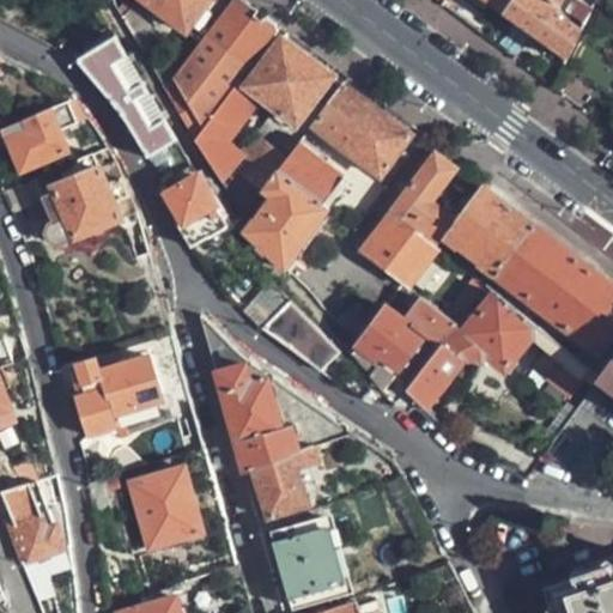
[(141,0),(198,41),(228,0),(141,0)]
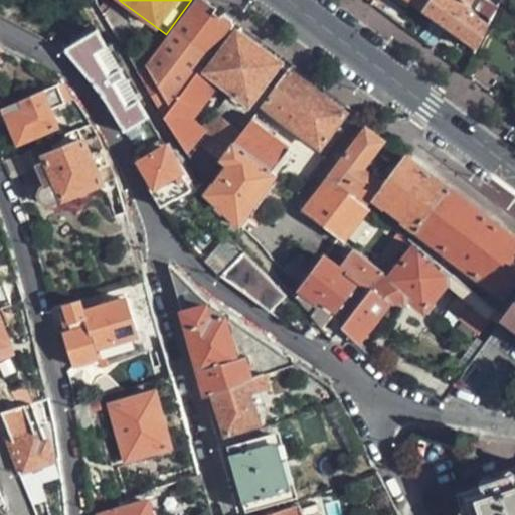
[(198,71),(230,28),(210,13),(191,0),(166,34),(137,73),(163,117),(198,71)]
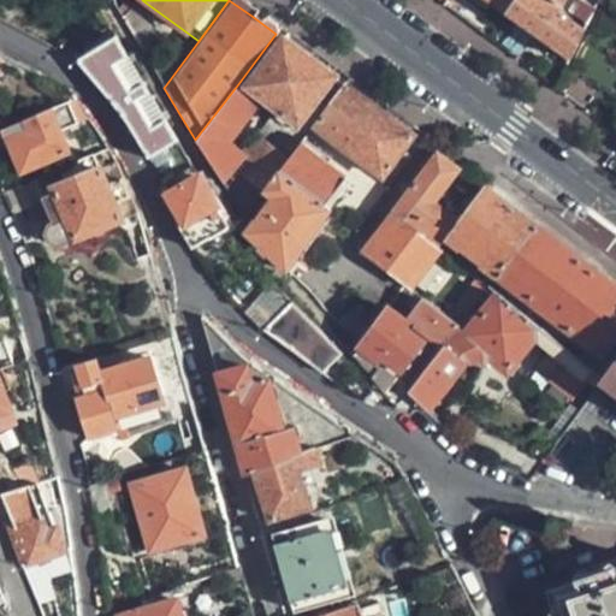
[(555,0),(509,0),(504,9),(567,54),(582,21),(557,1),(555,0)]
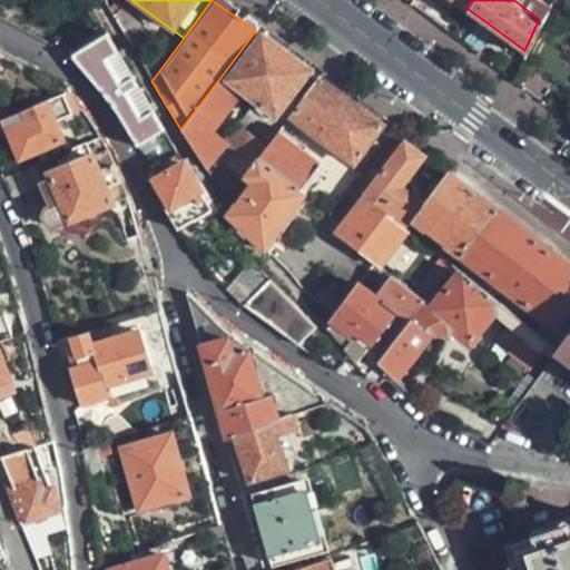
[(110,13),(143,66),(158,57),(125,6),(110,13)]
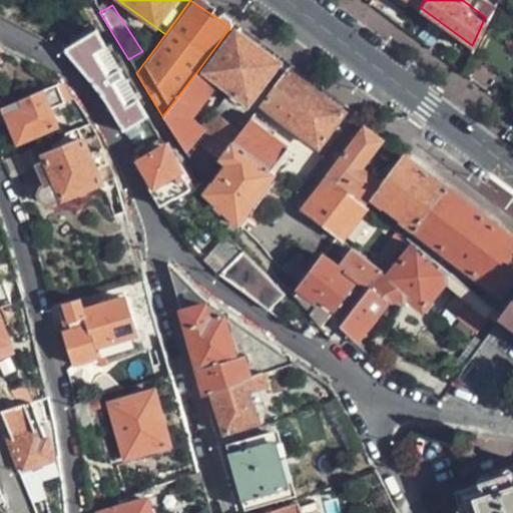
[(122,128),(124,131),(147,116),(95,30),(63,49),(87,77),(89,79),(90,81),(92,83),(94,86),(95,87),(97,89),(99,91),(100,94),(102,96),(103,97),(105,99),(106,102),(108,104),(109,106),(110,108),(112,110),(113,112),(115,114),(116,117),(117,119),(119,122),(120,124),(121,126),(122,128)]
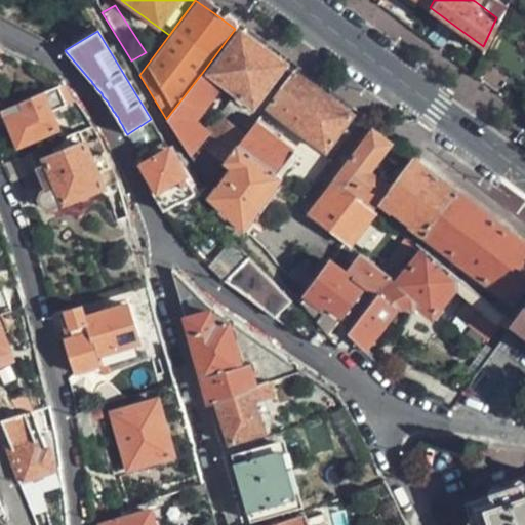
[(264,49),(242,32),(210,74),(253,108),(285,67),(264,49)]
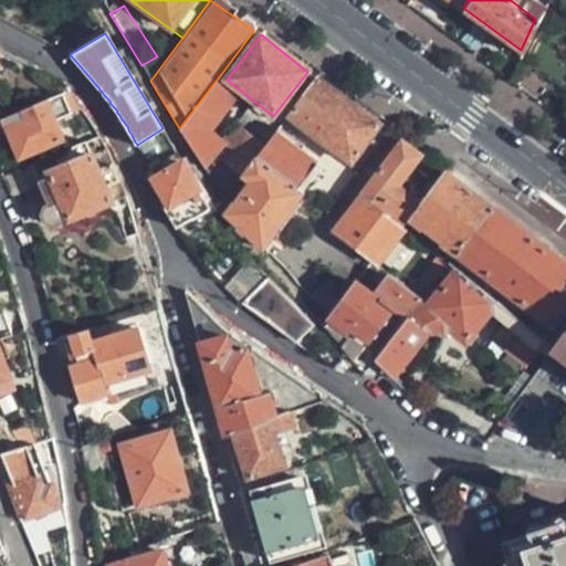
[(218,79),(179,128),(206,170),(215,156),(241,175),(254,158),(261,149),(218,115),(234,93),(222,84),(224,82),(218,79)]
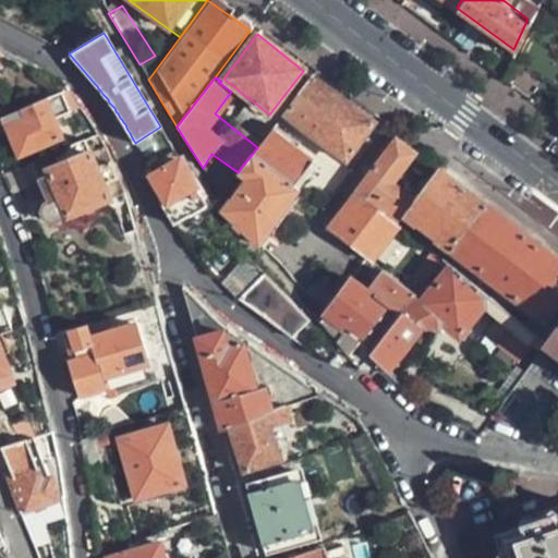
[(346,159),(374,122),(313,79),(283,113),(346,159)]
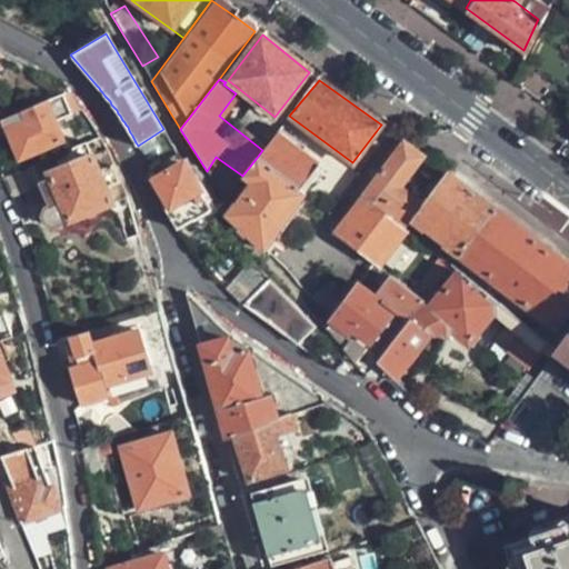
[(62,91),(5,117),(20,157),(62,139),(55,121),(72,113),(62,91)]
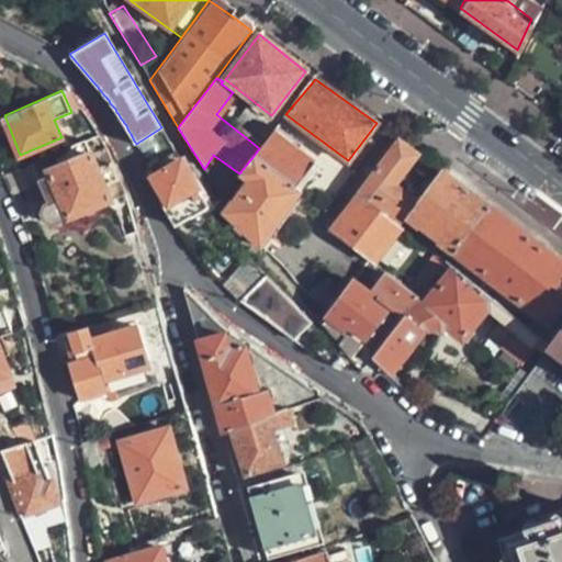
[(272,132),(259,148),(253,157),(295,188),(315,161),(272,132)]
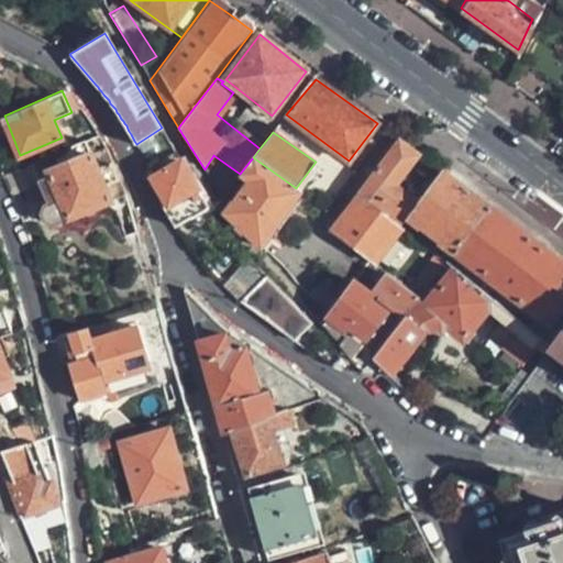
[(409,147),(398,140),(359,195),(360,195),(401,225),(408,216),(418,202),(397,187),(419,154),(409,147)]
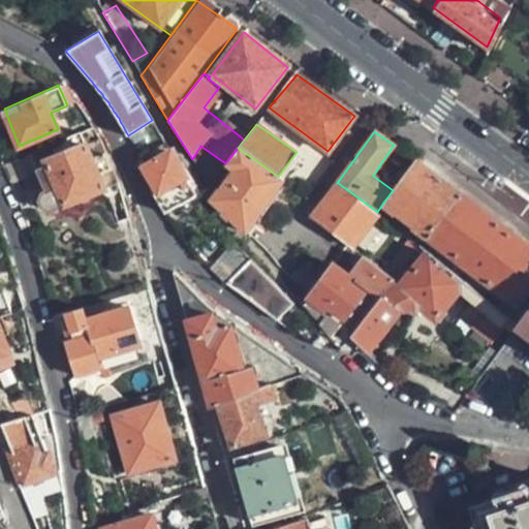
[(85,136),(37,157),(42,167),(36,170),(44,191),(41,195),(40,201),(43,210),(48,212),(106,187),(85,136)]
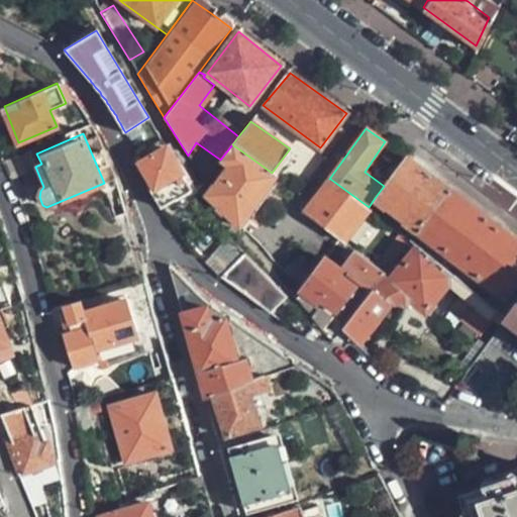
[(196,142),(188,156),(203,182),(220,160),(196,142)]
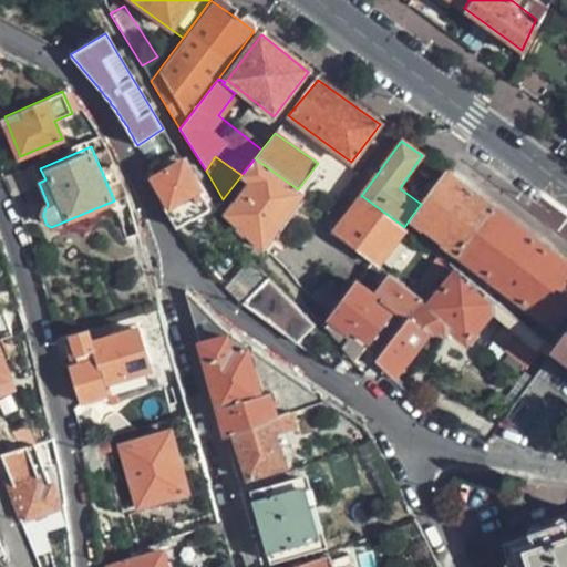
[(255,158),(241,175),(250,183),(229,212),(227,215),(263,248),(303,192),(298,189),(255,158)]
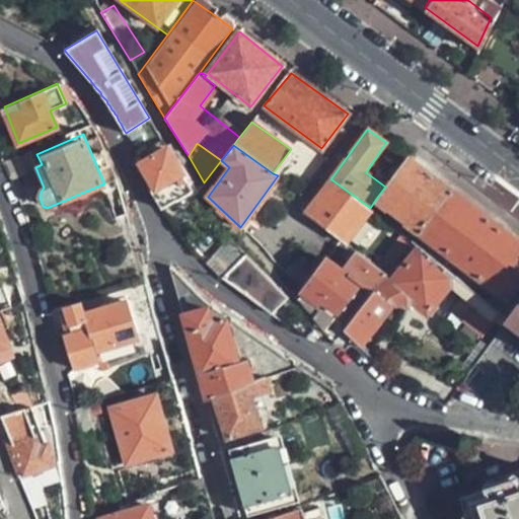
[(146,184),(163,212),(173,205),(171,202),(175,199),(177,202),(194,191),(168,149),(143,164),(152,179),(146,184)]
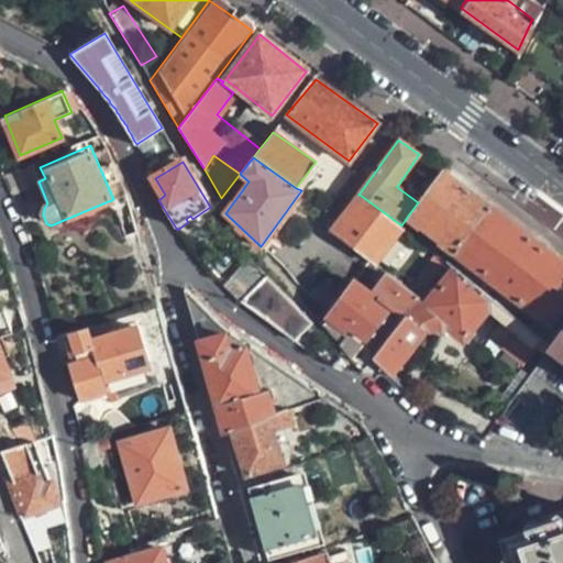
[(463,186),(441,170),(418,202),(408,216),(417,223),(423,220),(429,224),(426,228),(437,238),(440,233),(443,235),(443,244),(454,252),(489,205),(463,186)]
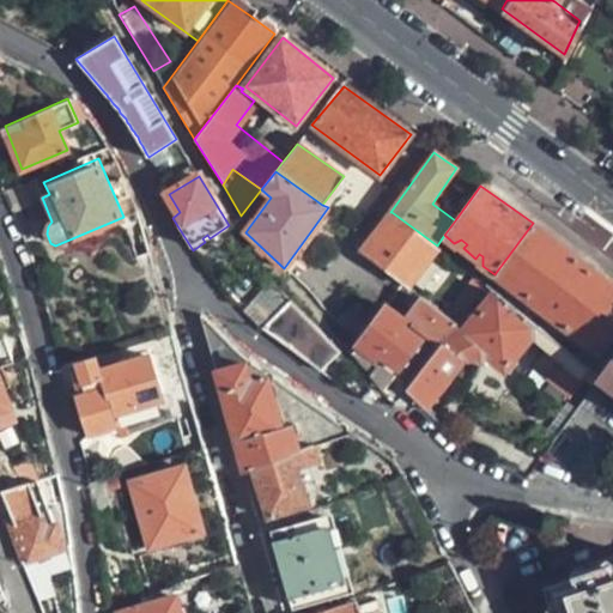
[(407,286),(437,246),(392,212),(383,226),(380,224),(372,236),(375,238),(364,254),(400,281),(407,286)]
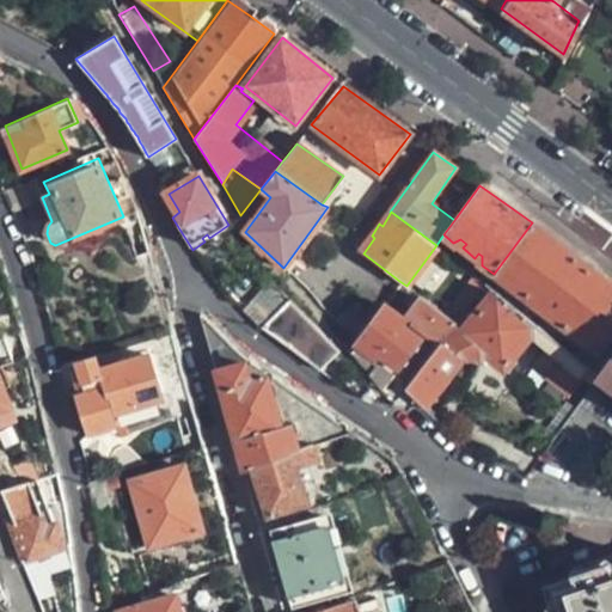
[(611,283),(583,262),(532,222),(494,274),(598,353),(611,332),(611,283)]
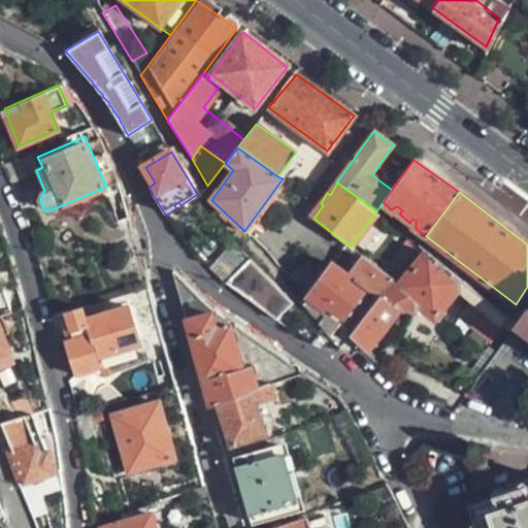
[(347,339),(365,356),(400,308),(415,309),(420,304),(435,316),(456,289),(485,310),(482,316),(474,326),(492,339),(503,326),(501,324),(507,316),(420,243),(394,276),(380,296),(347,339)]
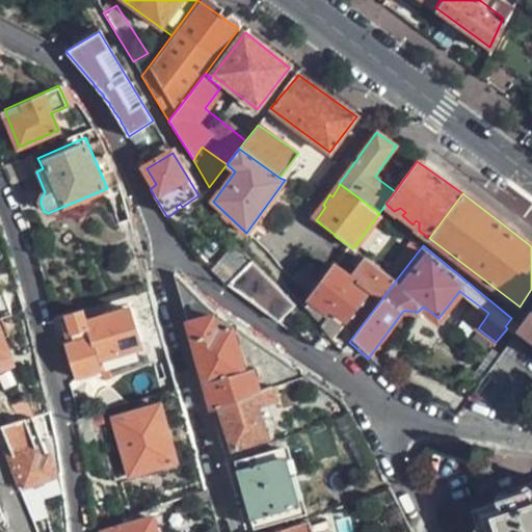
[(351,277),(382,298),(397,278),(366,257),(351,277)]
